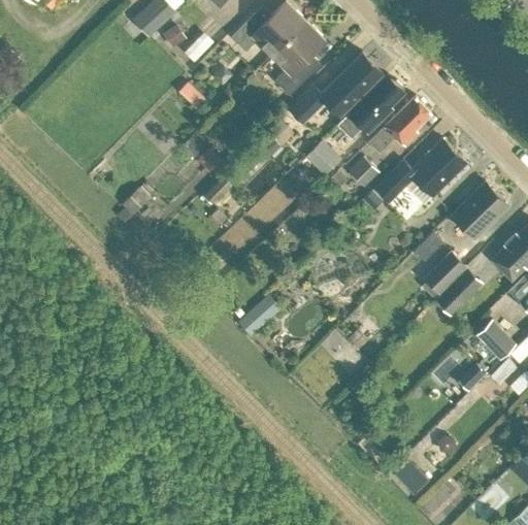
[(53,12),(65,0),(43,0),(42,2),(53,12)]
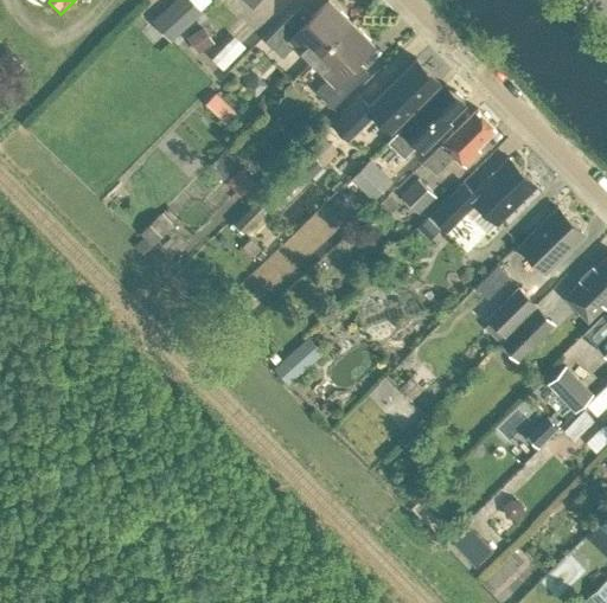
[(190,0),(177,0),(153,21),(172,43),(203,14),(190,0)]
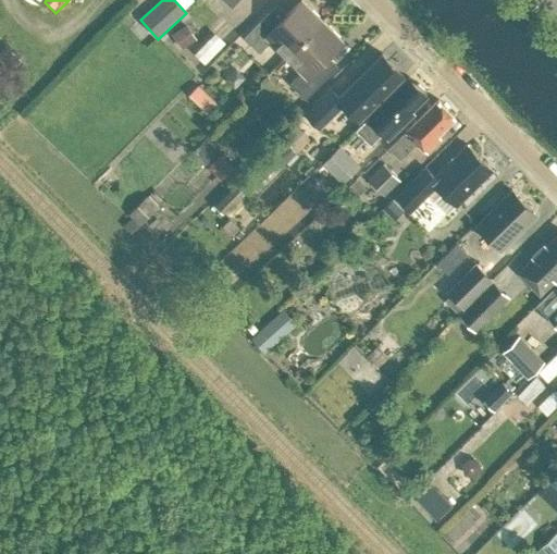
[(219,0),(230,11),(240,0),(219,0)]
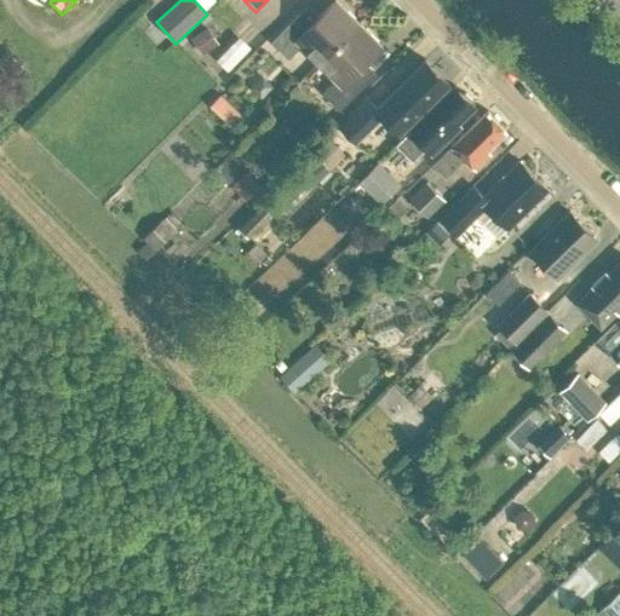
[(319,65),(359,24),(337,1),(310,28),(299,16),(271,44),(288,61),(302,47),(319,65)]
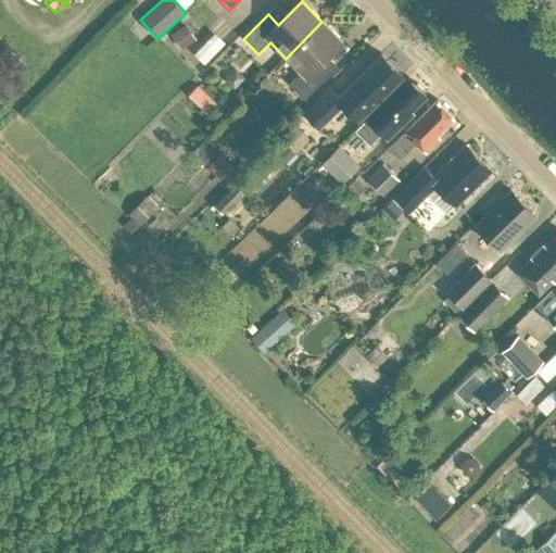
[(319,65),(342,42),(321,22),(286,59),(301,74),(289,85),(304,100),(329,76),(319,65)]
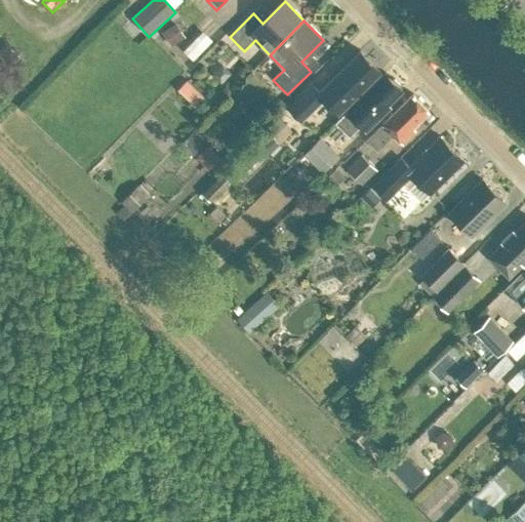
[(171,47),(186,38),(176,24),(161,33),(171,47)]
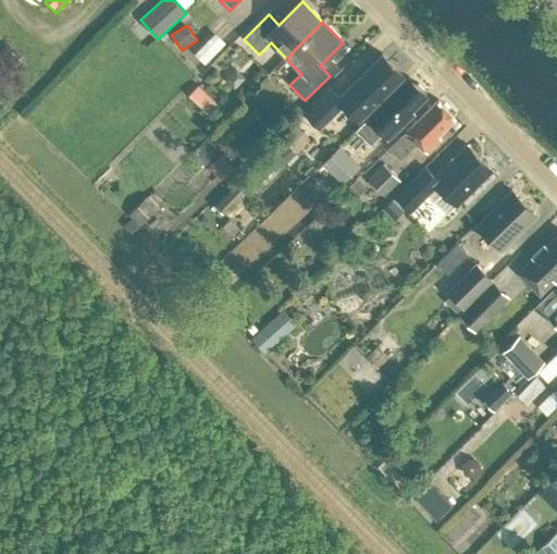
[(358,121),(403,77),(382,56),(337,99),(330,90),(305,114),(320,130),(343,106),(358,121)]
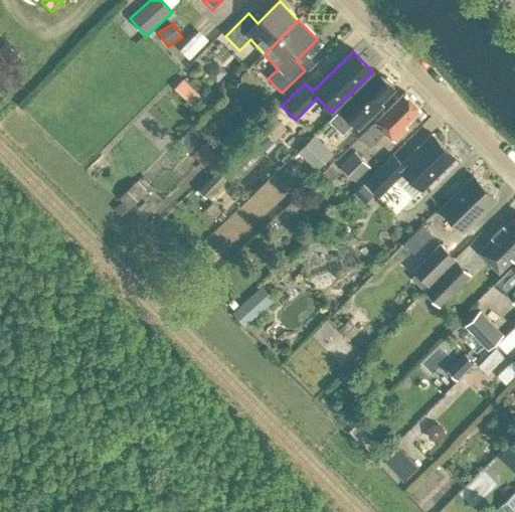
[(379,105),(394,89),(392,88),(393,84),(387,78),(384,78),(377,72),(331,120),(344,133),(353,123),(358,128),(379,107),(379,105)]
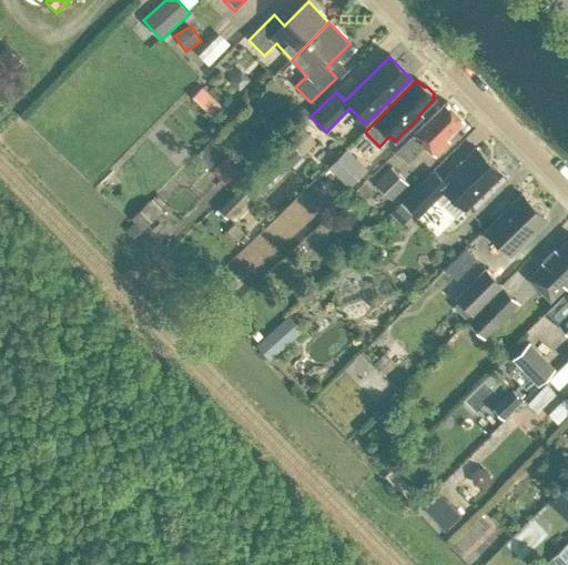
[(204,84),(193,91),(208,113),(219,107),(204,84)]
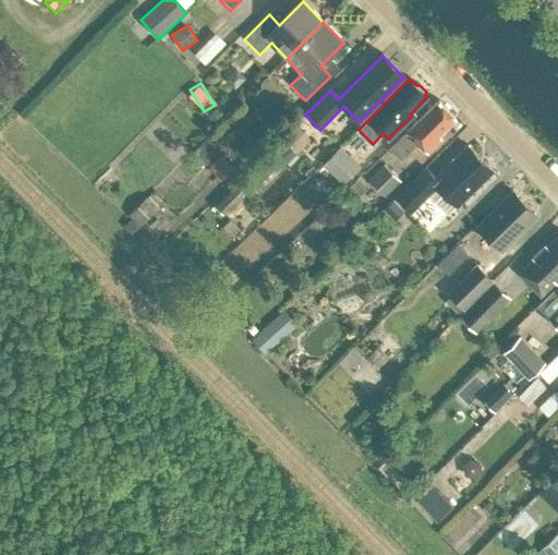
[(438,137),(457,119),(439,101),(390,149),(401,160),(416,145),(426,154),(440,140),(438,137)]
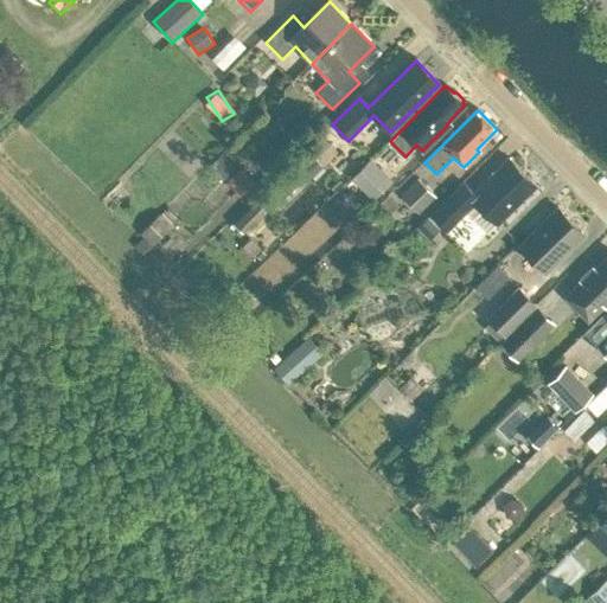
[(224,181),(240,165),(227,152),(210,167),(224,181)]
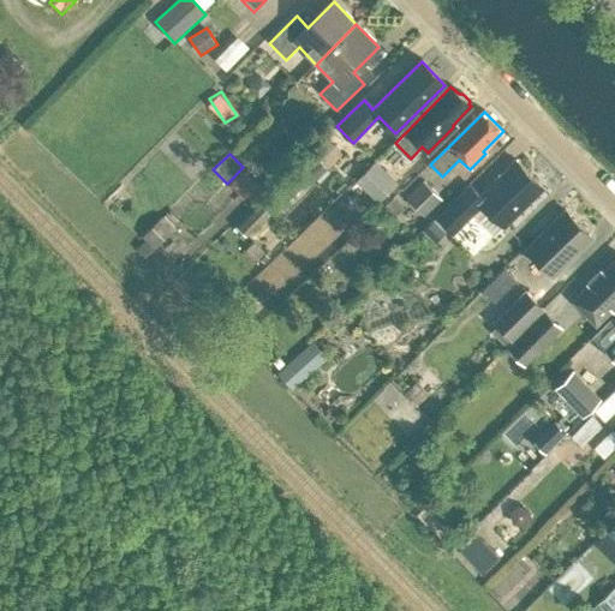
[(310,187),(327,171),(312,156),(294,173),(310,187)]
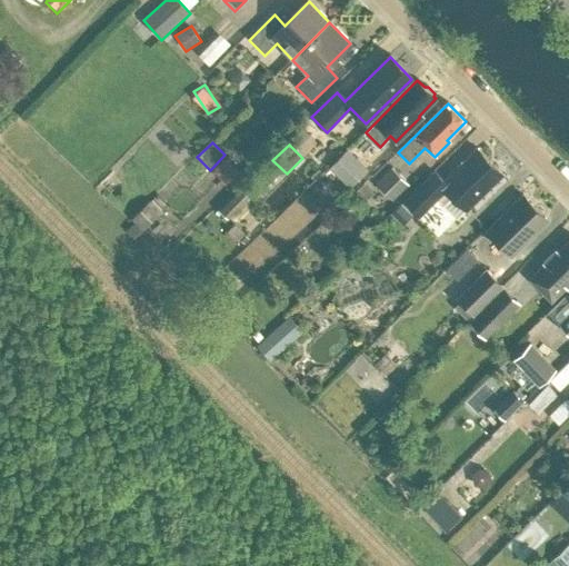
[(457,221),(502,177),(476,149),(442,182),(432,172),(403,202),(418,217),(436,200),(457,221)]
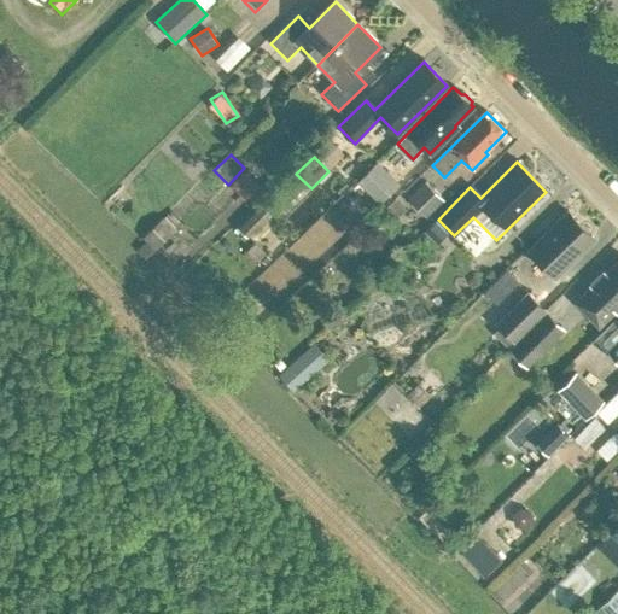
[(375,209),(397,188),(372,164),(351,185),(375,209)]
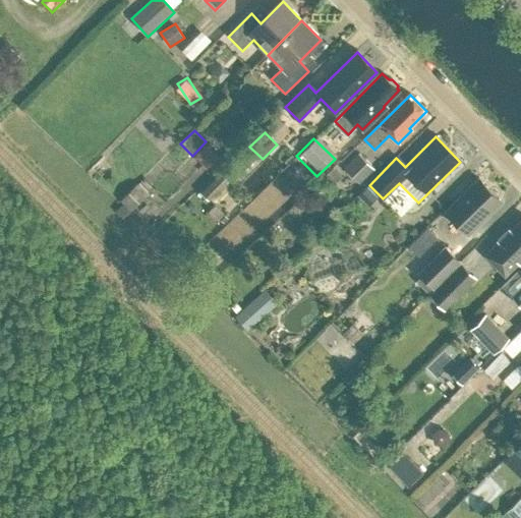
[(246,149),(234,161),(244,171),(255,159),(246,149)]
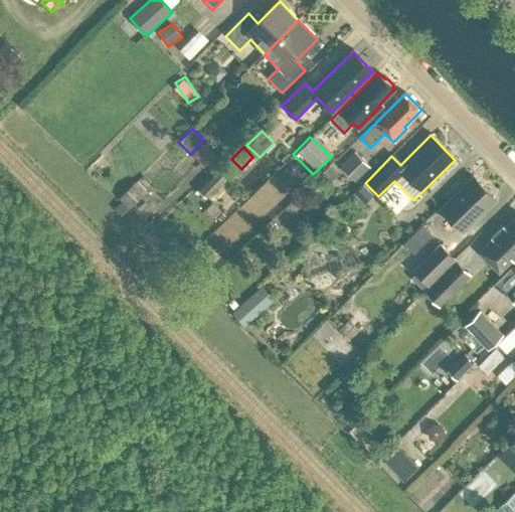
[(355,153),(340,167),(355,182),(370,168),(355,153)]
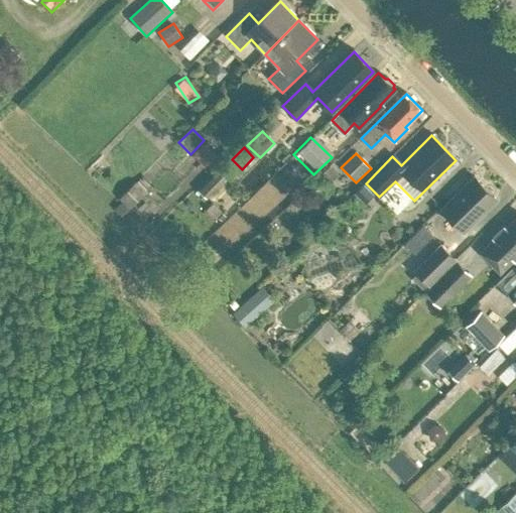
[(207,200),(232,173),(225,166),(199,193),(207,200)]
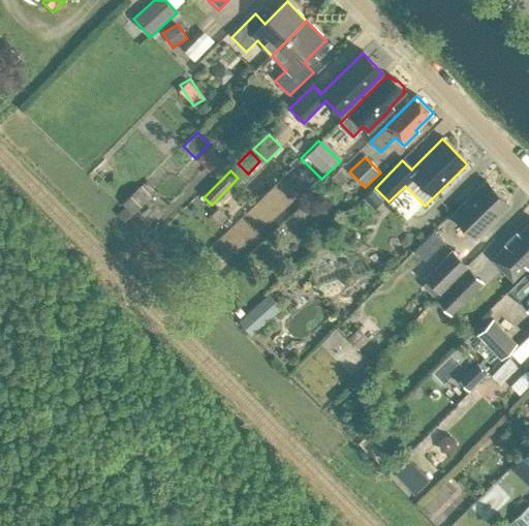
[(474,239),(507,206),(485,182),(450,215),(474,239)]
